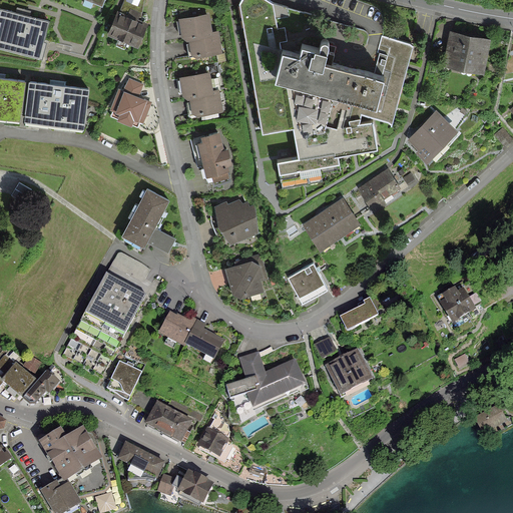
[(124,0),(110,32),(137,43),(145,22),(136,18),(143,0),(124,0)]
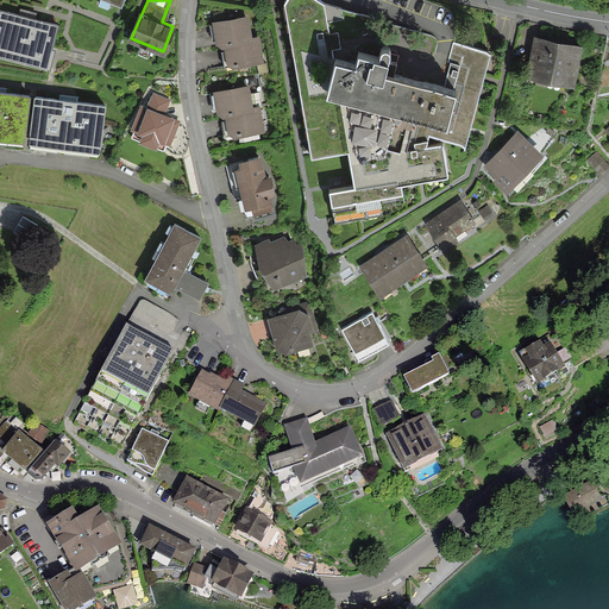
[(324,5),(315,0),(287,0),(284,6),(312,161),(349,155),(353,189),(328,194),(332,209),(403,198),(402,188),(449,180),(443,145),(427,149),(429,137),(466,149),(478,104),(490,56),(452,44),(444,94),(414,87),(387,80),(391,57),(389,54),(385,52),(381,55),(378,64),(358,60),(356,71),(337,67),(333,51),(341,49),(337,32),(331,33),(324,5)]
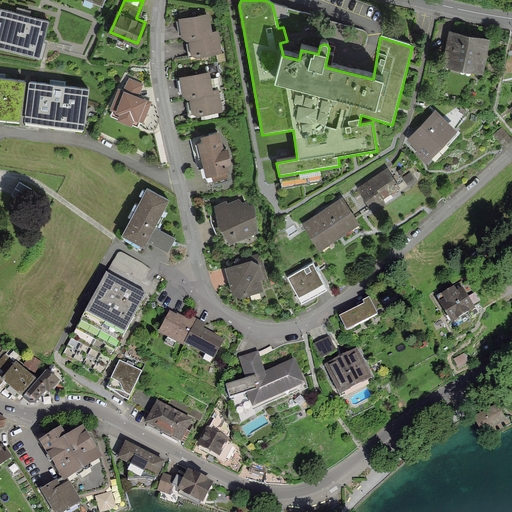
[(50,20),(0,9),(0,45),(42,55),(50,20)]
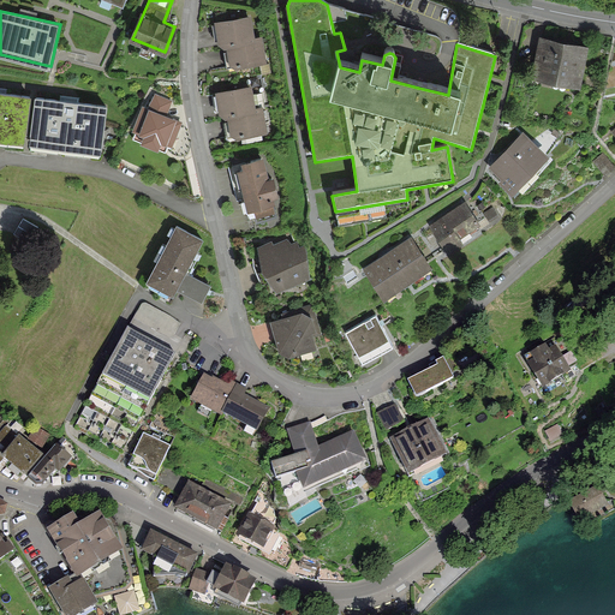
[(227,41),(252,37),(249,17),(218,22),(221,42),(227,41)]
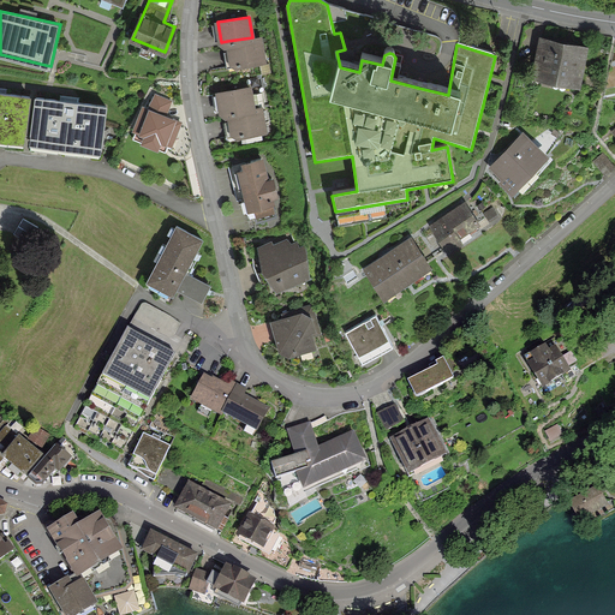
[(252,37),(227,41),(231,64),(264,59),(261,36),(252,37)]
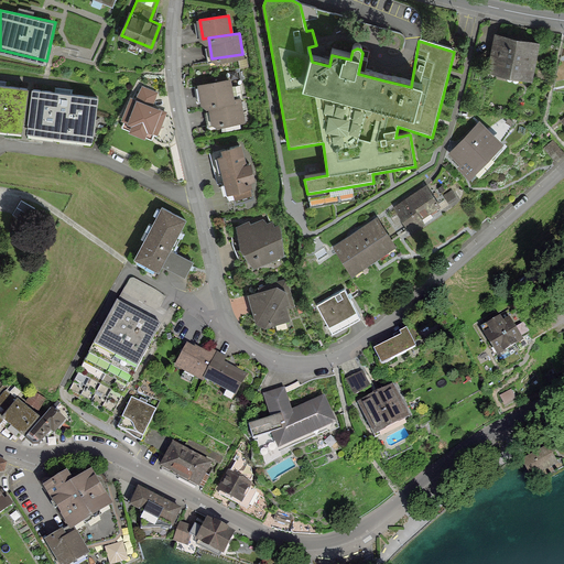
[(533,42),(497,35),(491,69),(528,76),(533,42)]
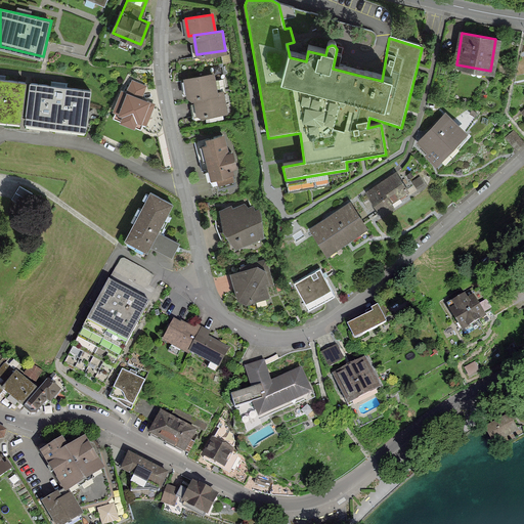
[(195,95),(216,92),(213,74),(186,78),(189,96),(195,95)]
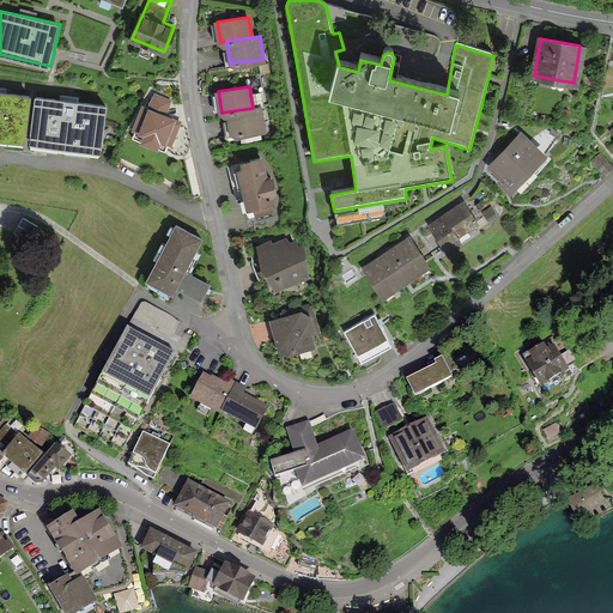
[(30,95),(0,91),(0,134),(24,138),(30,95)]
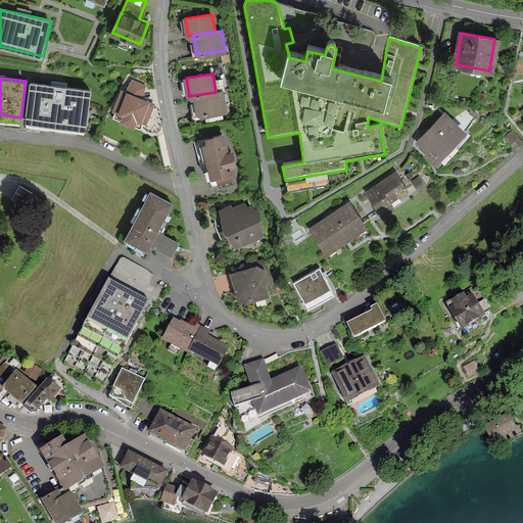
[(121,91),(112,111),(123,116),(120,124),(135,130),(137,123),(146,127),(154,104),(141,99),(146,86),(131,80),(126,93),(121,91)]
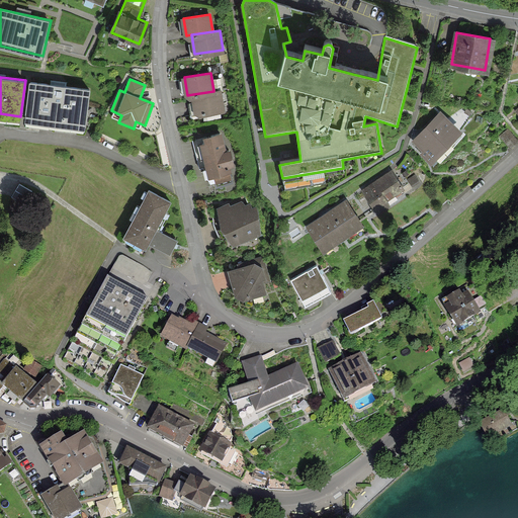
[(89,88),(33,81),(29,116),(85,123),(89,88)]
